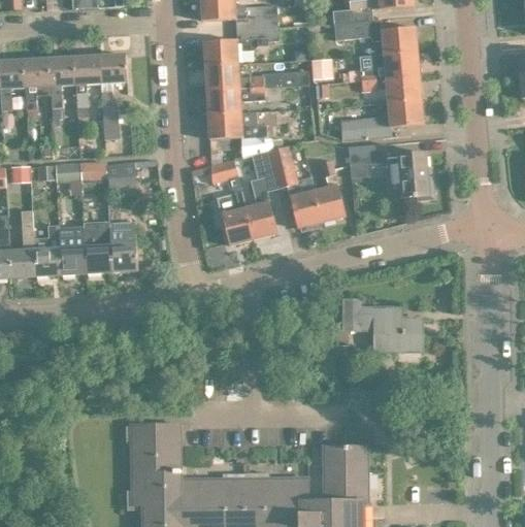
[(9,0),(10,11),(22,11),(20,0),(9,0)]
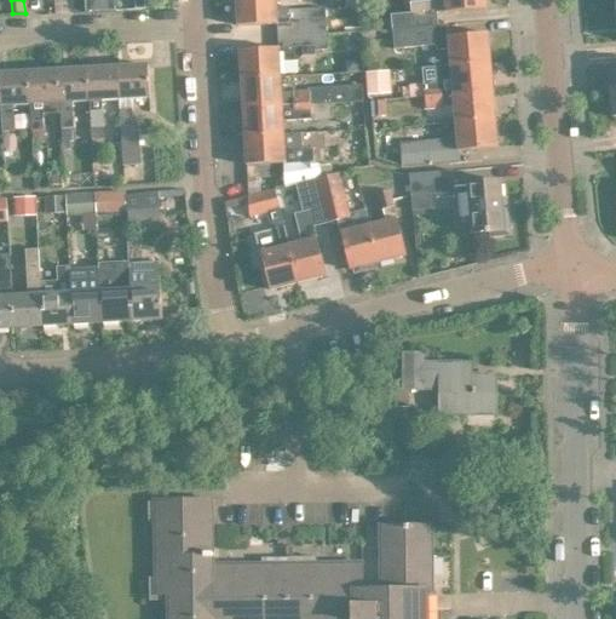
[(275,22),(275,34),(326,32),(324,5),(288,7),(288,4),(274,5),(272,0),(235,0),(237,24),(275,22)]
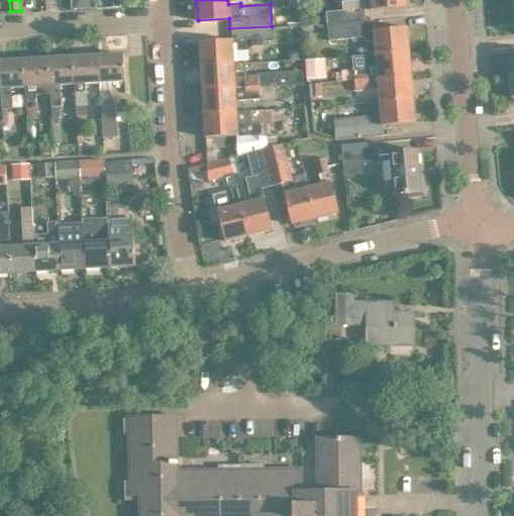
[(342,0),(343,8),(326,10),(327,22),(374,18),(358,19),(358,9),(373,7),(403,5),(402,0),(342,0)]
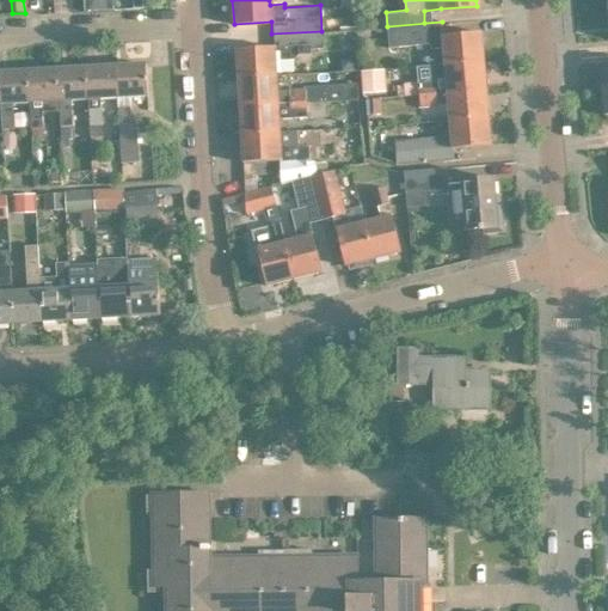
[(431,47),(444,46),(446,62),(483,60),(480,30),(442,34),(442,22),(387,26),(390,46),(430,42),(431,47)]
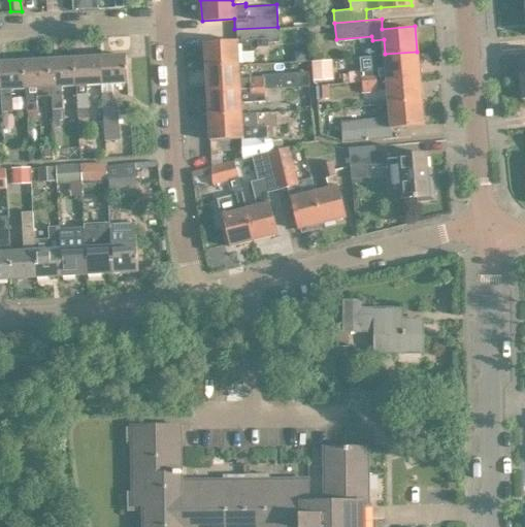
[(203,41),(204,66),(236,64),(235,50),(255,48),(259,45),(270,44),(270,40),(279,39),(277,27),(234,29),(235,39),(203,41)]
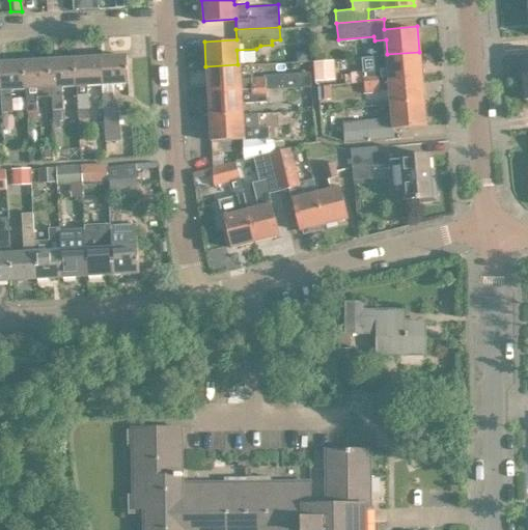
[(300,46),(295,53),(295,61),(310,60),(309,46),(300,46)]
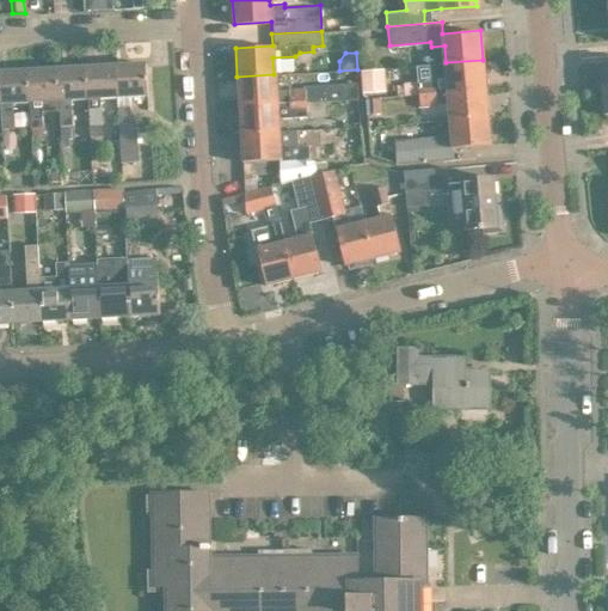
[(419,92),(485,87),(483,60),(446,62),(431,63),(433,78),(418,79),(419,92)]
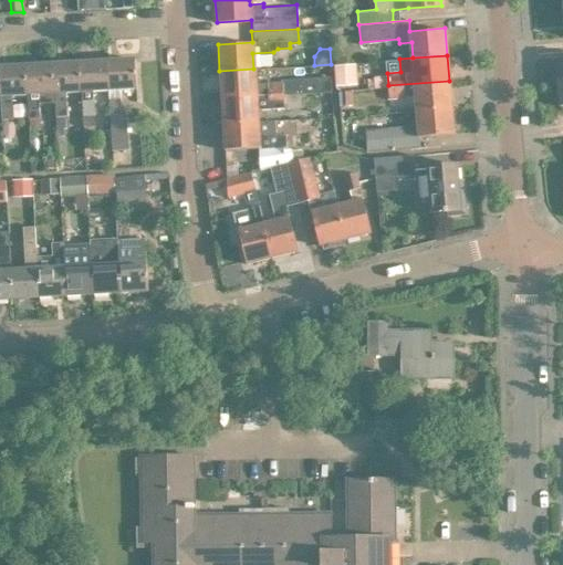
[(121,110),(120,87),(135,86),(133,56),(106,59),(108,89),(112,147),(113,147),(114,159),(125,158),(125,146),(128,146),(126,108),(121,110)]
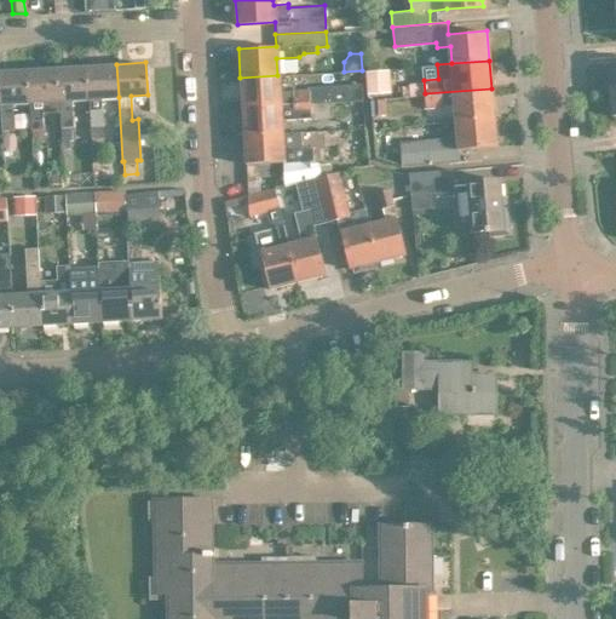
[(116,64),(86,66),(87,98),(90,98),(92,137),(105,136),(103,98),(119,97),(116,64)]
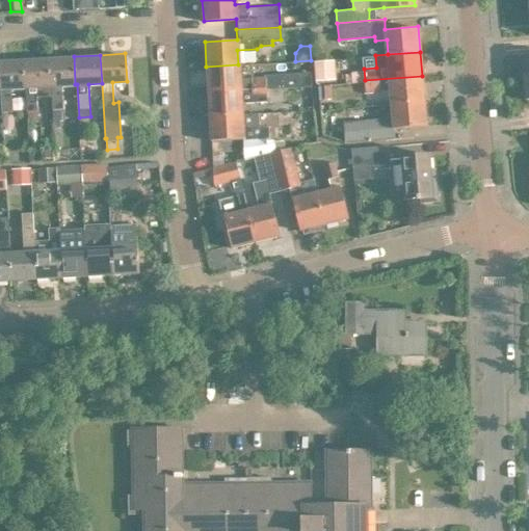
[(74,56),(50,58),(51,86),(52,86),(53,108),(53,118),(62,118),(62,107),(63,107),(62,85),(75,84),(74,56)]
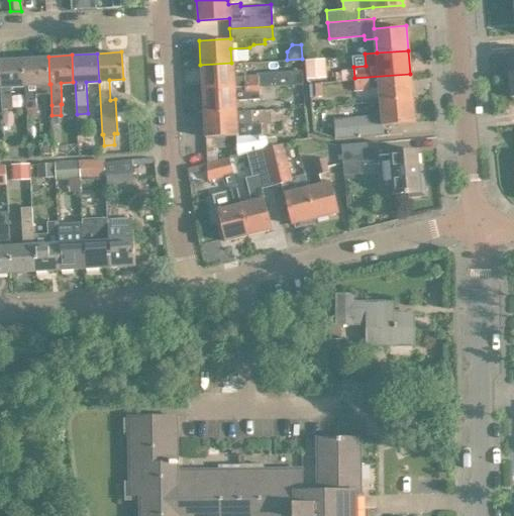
[(48,57),(22,58),(23,85),(25,85),(35,85),(49,84),(48,57)]
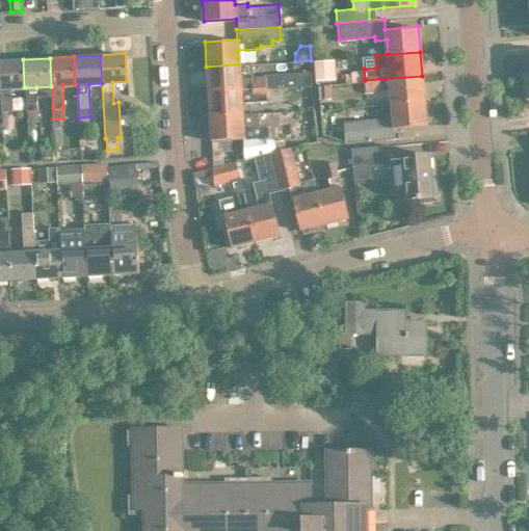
[(23,59),(0,60),(0,100),(1,109),(11,108),(10,88),(24,87),(23,59)]
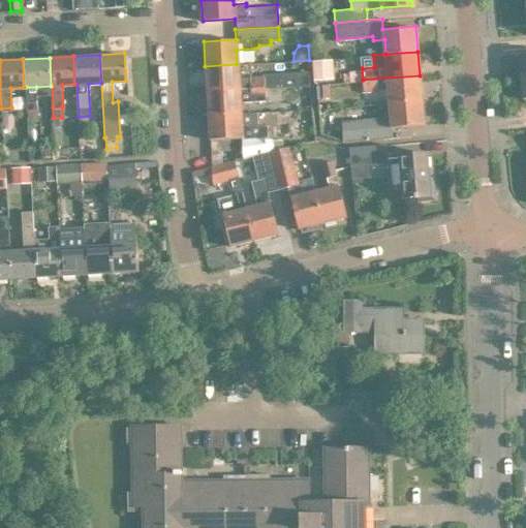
[(330,76),(329,59),(312,60),(313,78),(330,76)]
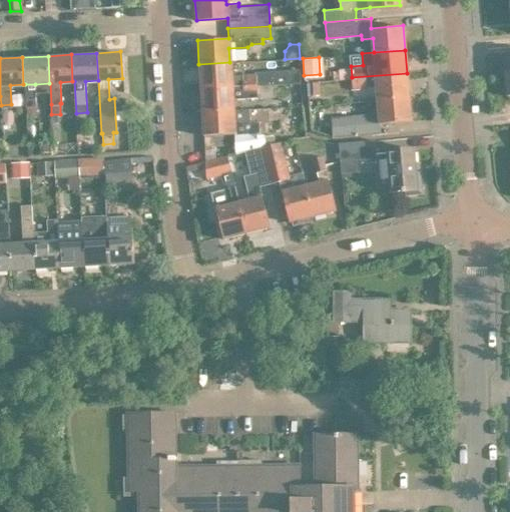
[(256,72),(230,73),(229,62),(198,64),(199,87),(230,85),(273,82),(301,81),(300,67),(256,70),(256,72)]
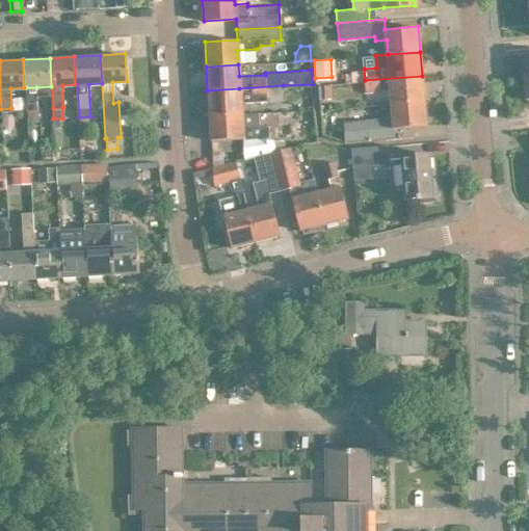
[(391,89),(392,103),(424,100),(422,76),(365,80),(366,91),(391,89)]
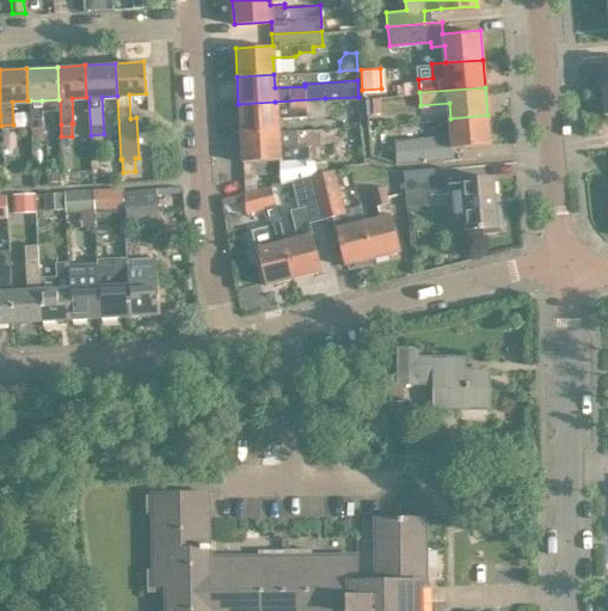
[(363,97),(364,112),(382,111),(381,96),(363,97)]
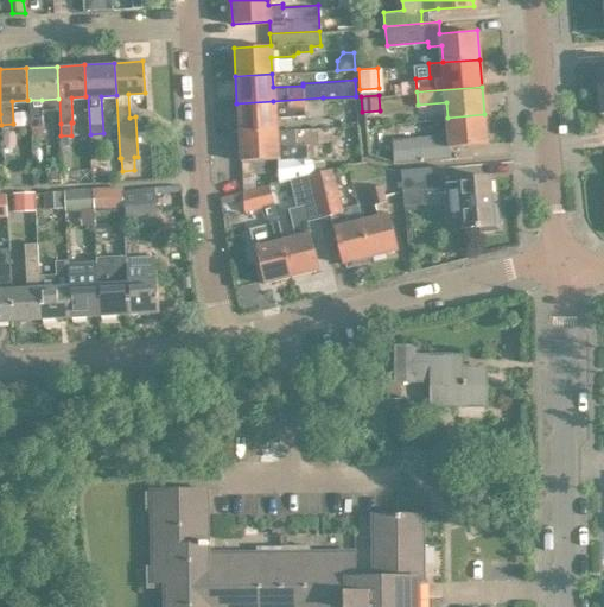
[(236,103),(239,131),(275,130),(275,128),(274,117),(323,114),(323,99),(287,101),(273,101),(236,103)]
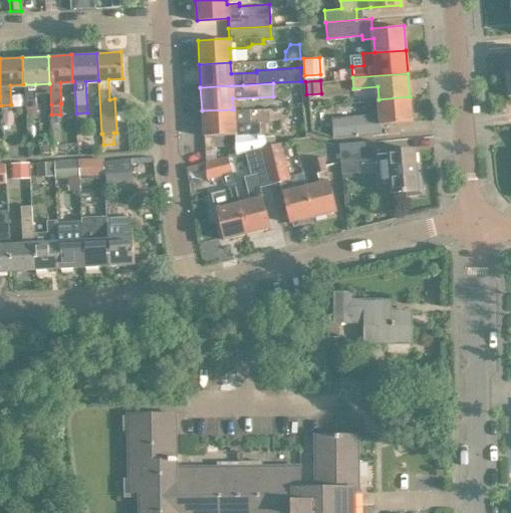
[(35,84),(25,84),(26,105),(37,104),(35,84)]
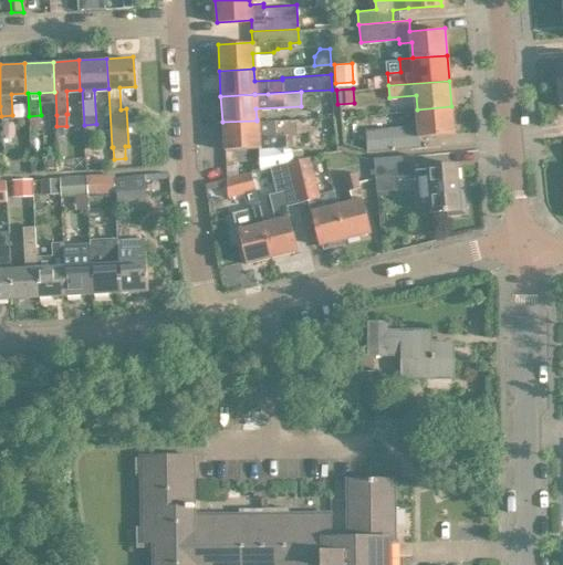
[(417,110),(418,125),(419,136),(454,133),(451,106),(417,110)]
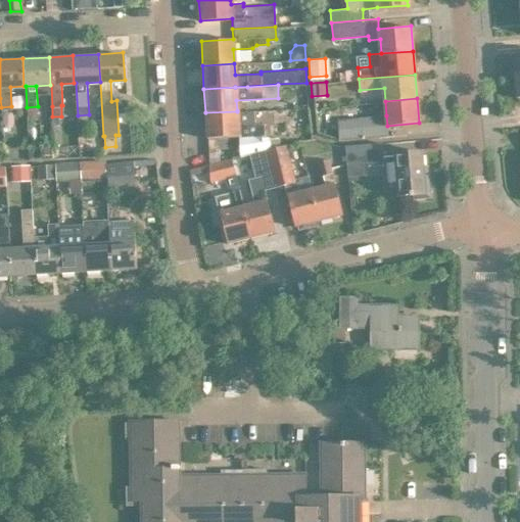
[(240,154),(249,153),(265,149),(271,147),(270,136),(265,136),(265,123),(254,124),(254,109),(237,110),(237,111),(205,112),(206,138),(238,136),(240,154)]
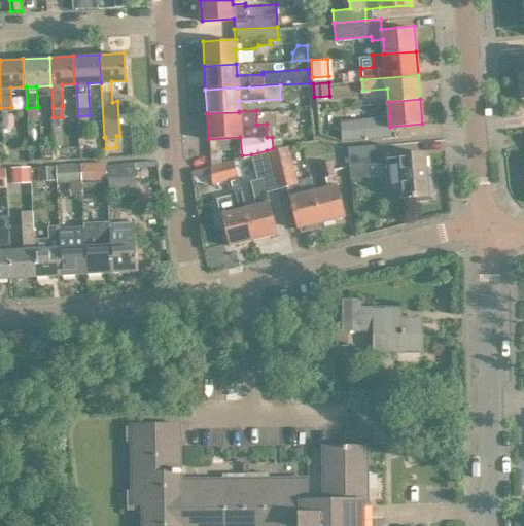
[(390,127),(389,116),(379,117),(379,115),(341,119),(342,139),(391,136),(390,127)]
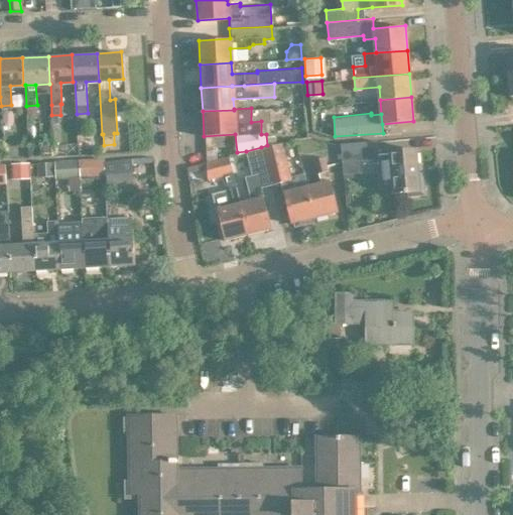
[(378,158),(377,139),(341,142),(343,161),(378,158)]
